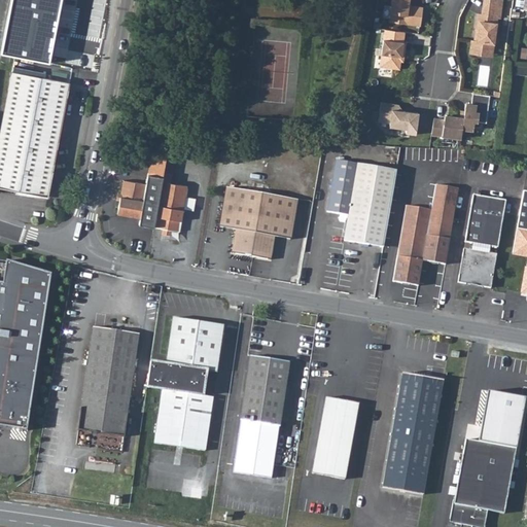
[(63,0),(11,0),(1,56),(49,65),(63,0)]
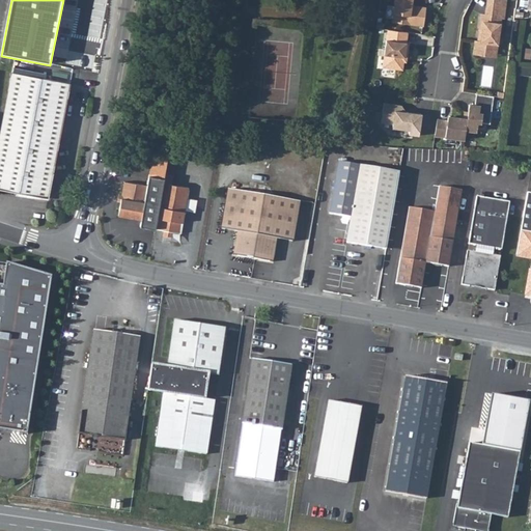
[(390,0),(388,17),(419,21),(422,2),(407,0),(390,0)]
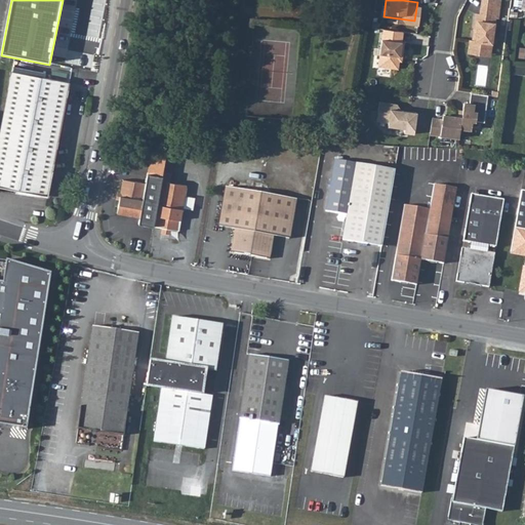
[(495,0),(476,0),(475,9),(472,9),(469,25),(472,26),(471,37),(466,36),(463,48),(477,50),(479,38),(487,40),(491,13),(493,13),(495,0)]
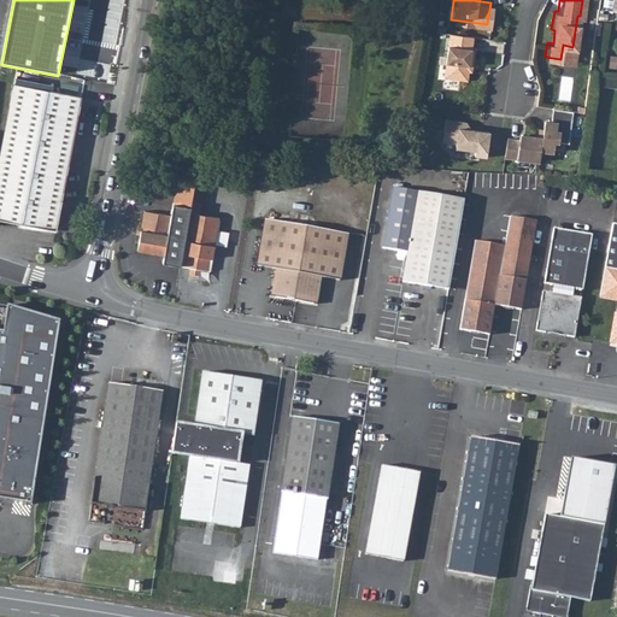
[(469,31),(446,29),(439,72),(463,76),(464,66),(468,66),(470,45),(468,43),(469,31)]
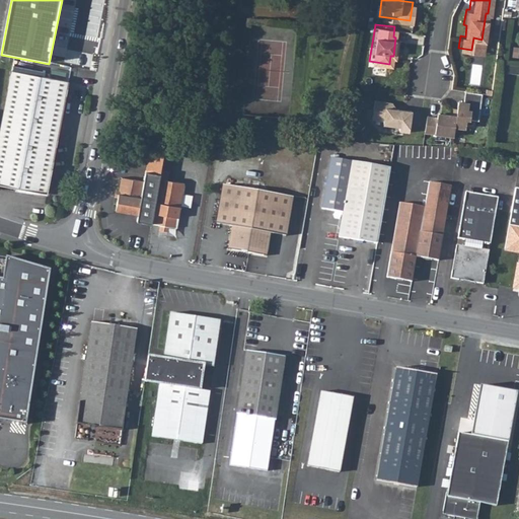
[(482,40),(473,38),(471,50),(479,52),(482,40)]
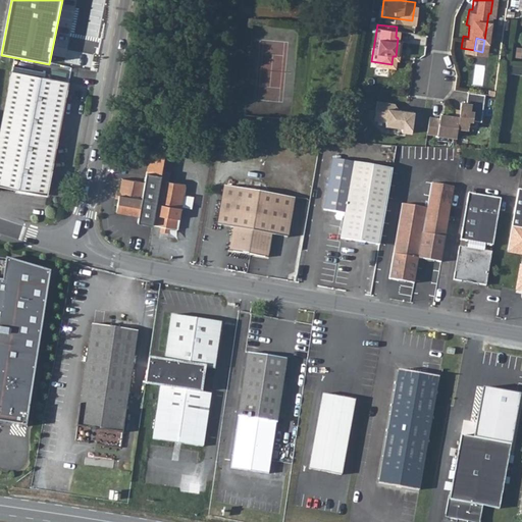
[(71,84),(14,72),(0,144),(0,185),(50,195),(71,84)]
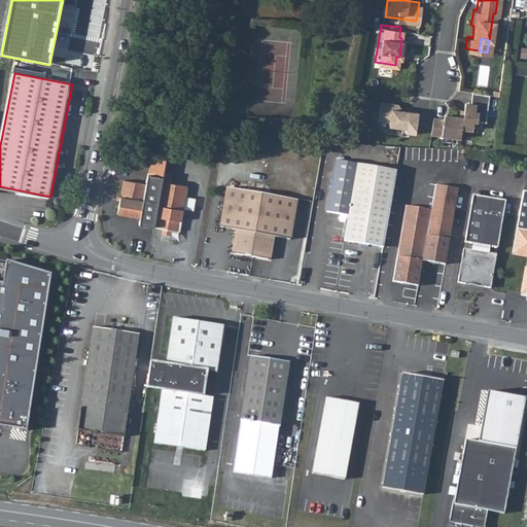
[(489,95),(471,94),(471,103),(464,102),(463,118),(443,116),(441,137),(459,139),(460,131),(471,132),(472,123),(486,124),(489,95)]
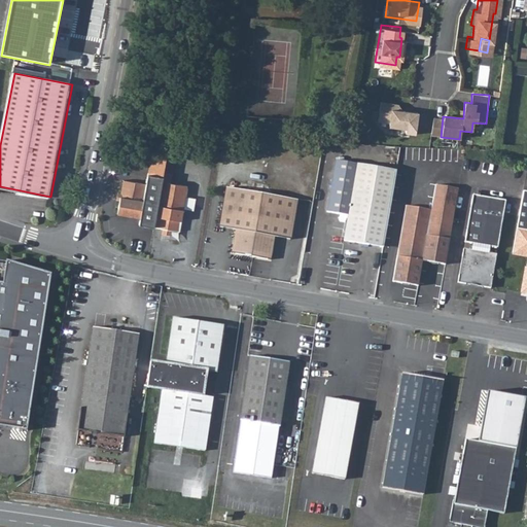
[(416,134),(419,112),(398,109),(399,103),(382,101),(379,120),(390,121),(390,126),(407,128),(407,132),(416,134)]
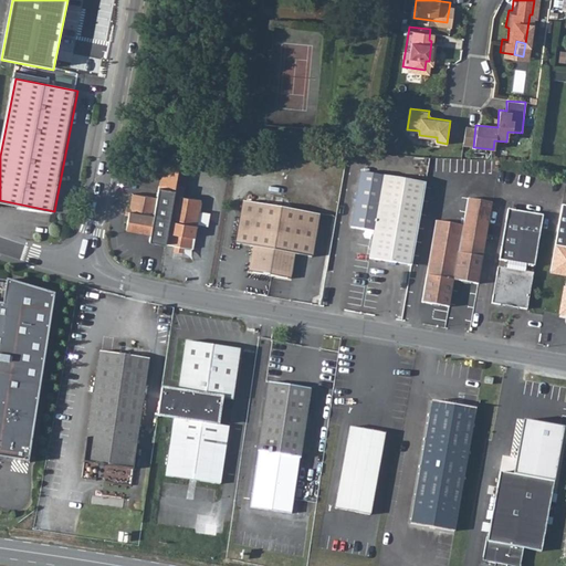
[(155,197),(132,194),(125,229),(149,233),(147,240),(165,243),(173,195),(174,184),(177,159),(159,164),(155,197)]
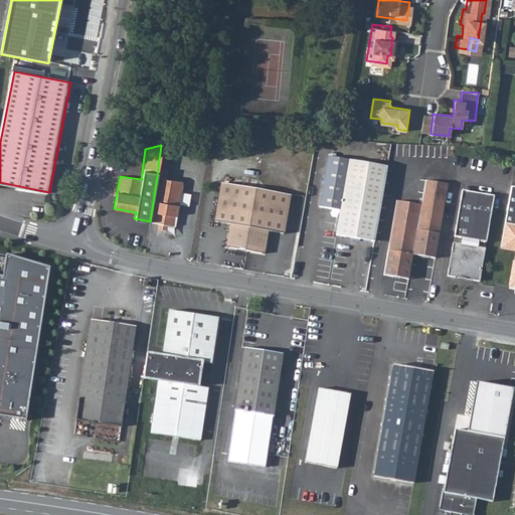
[(339,210),(346,160),(328,158),(321,207),(339,210)]
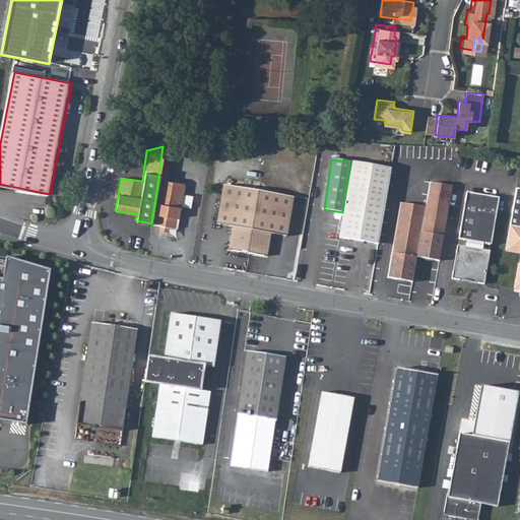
[(342,212),(339,237),(377,243),(388,168),(349,161),(342,212)]
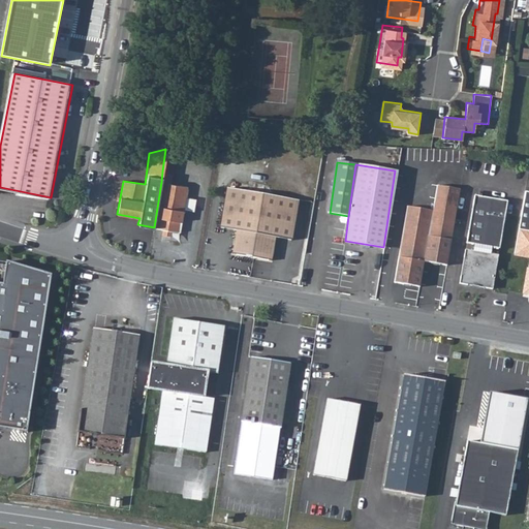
[(170,173),(162,172),(161,182),(169,183),(170,173)]
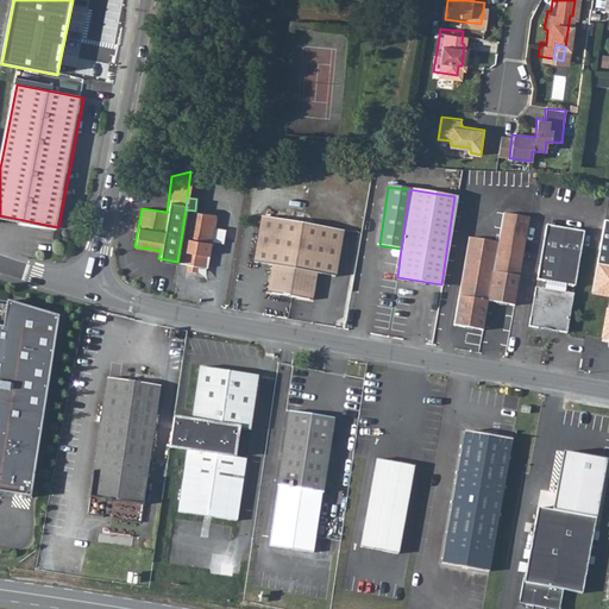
[(187,267),(198,268),(198,264),(207,265),(214,213),(195,211),(186,209),(177,262),(187,263),(187,267)]
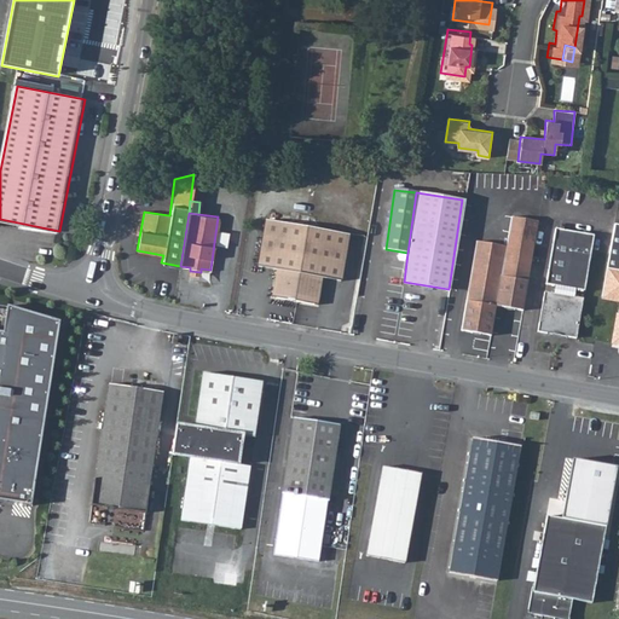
[(522,307),(534,217),(507,213),(503,243),(473,239),(461,330),(492,335),(496,304),(522,307)]
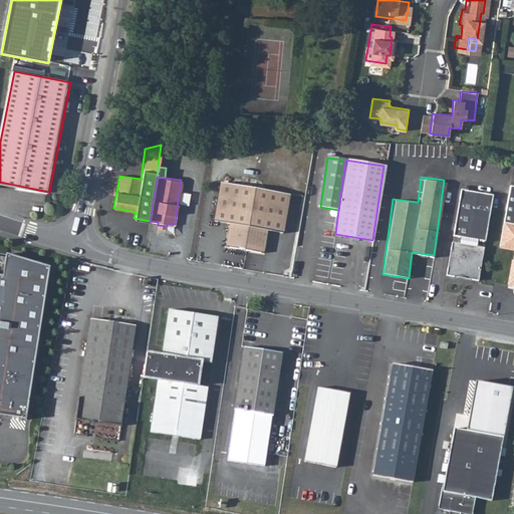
[(225,245),(264,250),(268,227),(282,229),(288,191),(218,181),(214,219),(228,221),(225,245)]
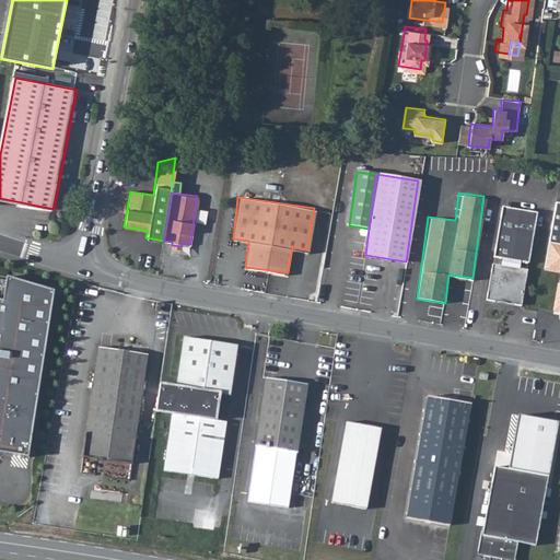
[(547,238),(559,241),(559,199),(552,199),(547,238)]
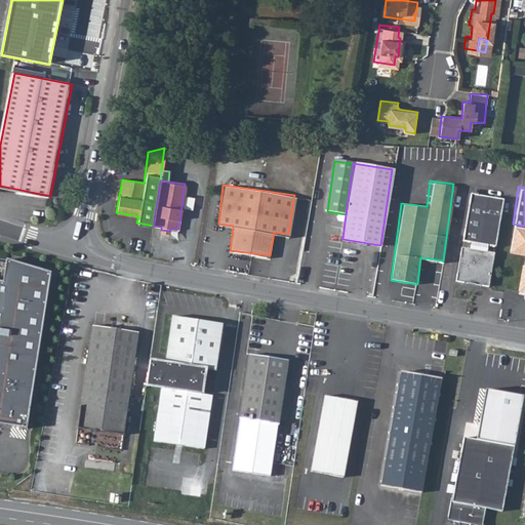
[(470,240),(469,246),(485,249),(486,243),(494,244),(499,197),(466,192),(460,239),(470,240)]
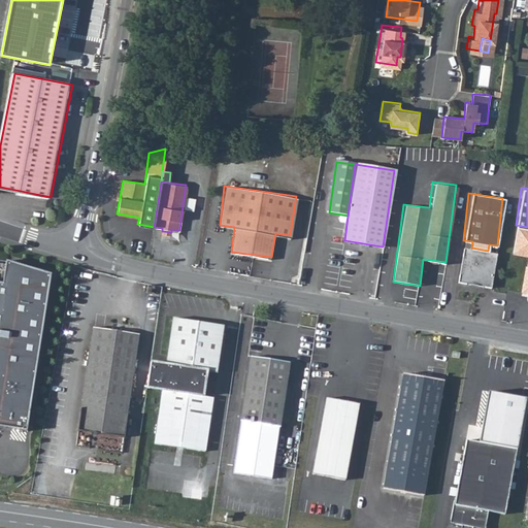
[(527,263),(523,290),(527,290),(527,227),(516,225),(513,250),(527,252),(527,263)]
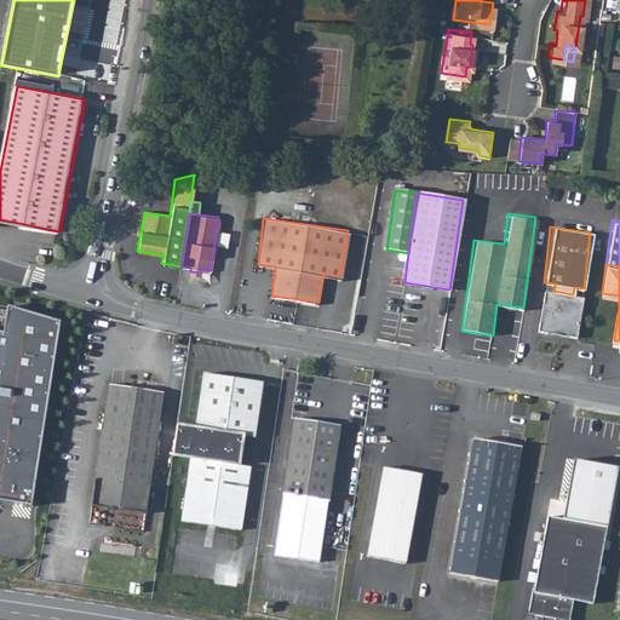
[(554,291),(541,288),(538,331),(552,333),(552,336),(562,337),(562,334),(578,337),(583,297),(573,294),(554,291)]
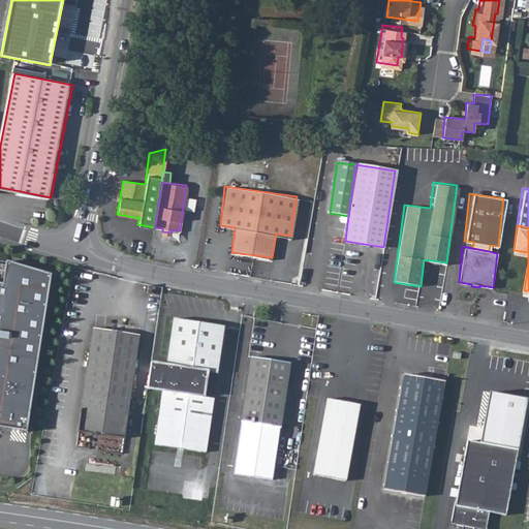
[(0,427),(29,432),(53,275),(8,261),(4,283),(0,282),(0,427)]
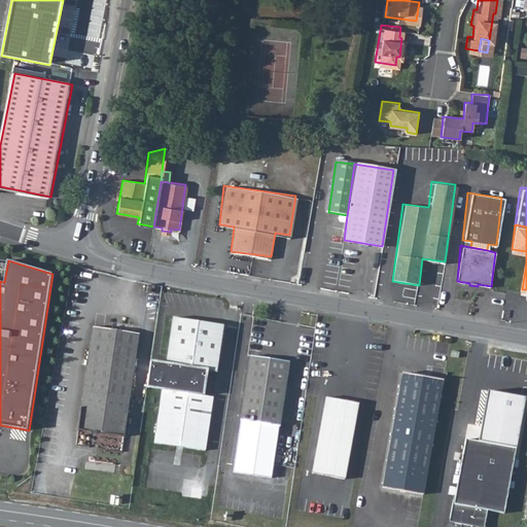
[(155,445),(206,452),(214,398),(188,394),(192,370),(216,373),(222,327),(172,320),(166,365),(150,363),(146,390),(163,391),(155,445)]
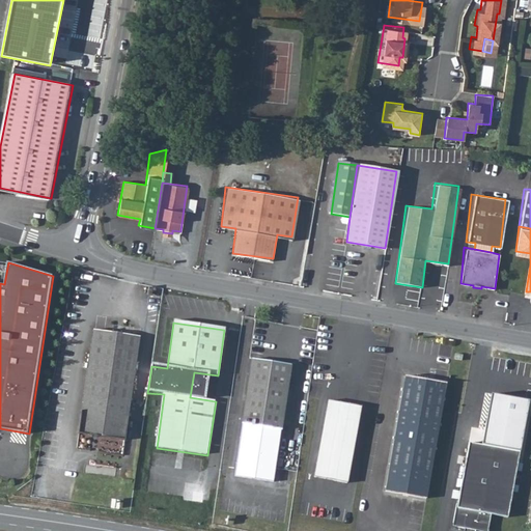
[(140,335),(94,329),(80,434),(126,440),(140,335)]
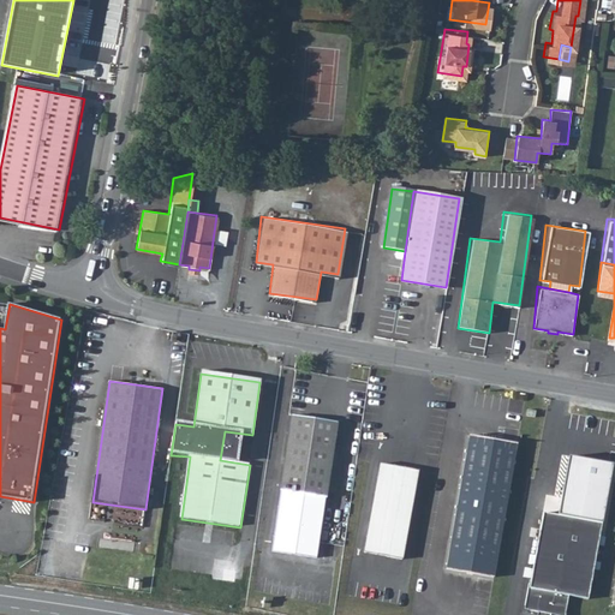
[(321,556),(328,497),(339,422),(293,416),(282,491),(274,550),(321,556)]
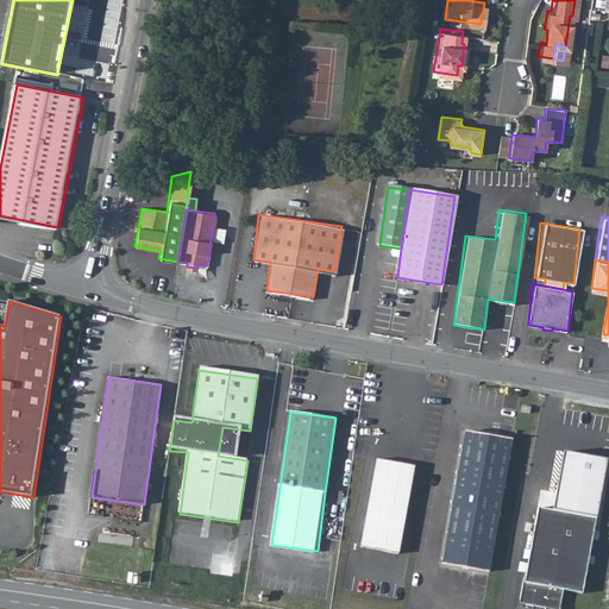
[(514,437),(468,431),(445,563),(491,570),(514,437)]
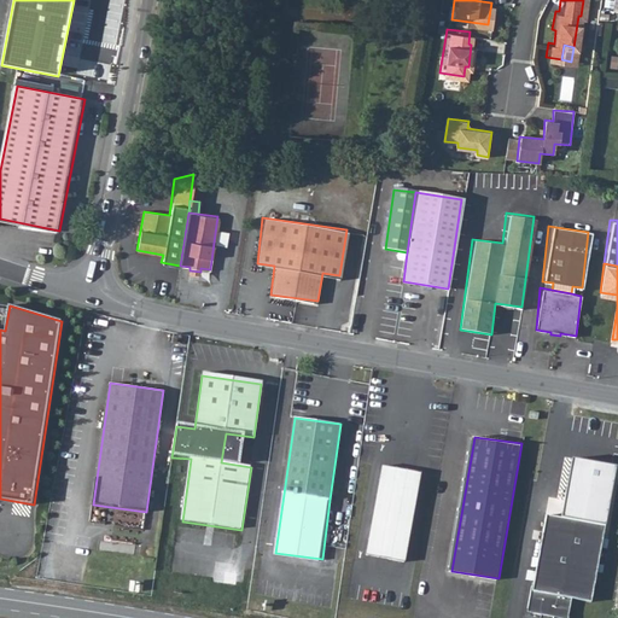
[(421,471),(382,465),(367,555),(407,561),(421,471)]
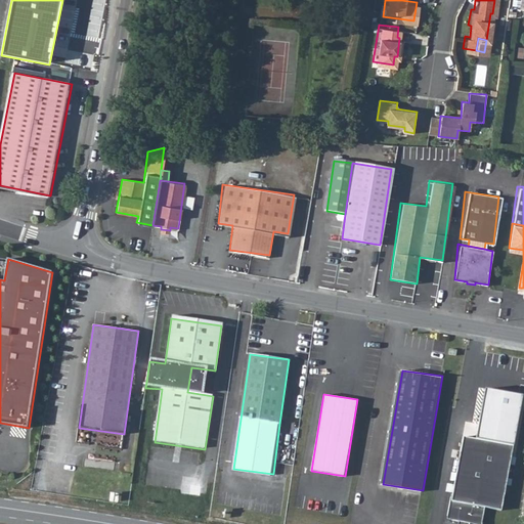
[(485,523),(488,506),(503,508),(514,443),(464,435),(449,519),(483,523),(485,523)]
